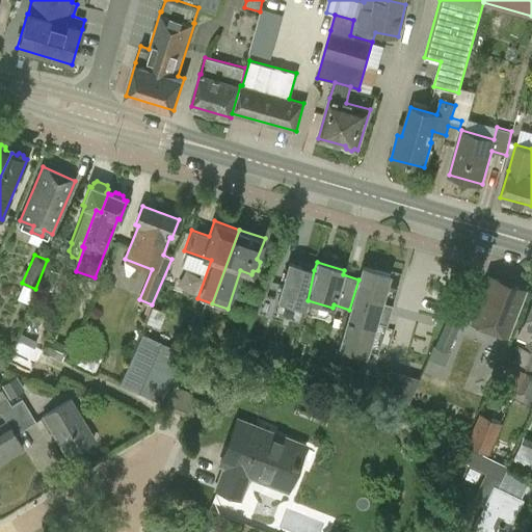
[(308,300),(314,270),(289,263),(277,299),(304,308),(308,300)]
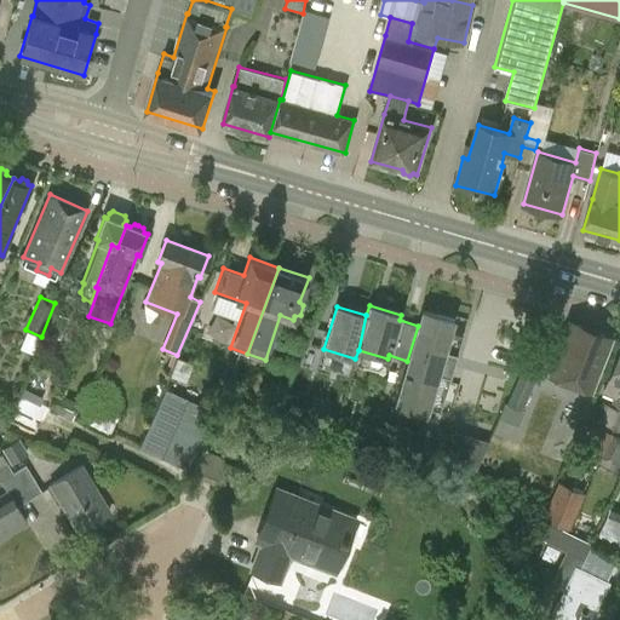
[(422,311),(418,326),(407,361),(394,406),(426,414),(453,320),(422,311)]
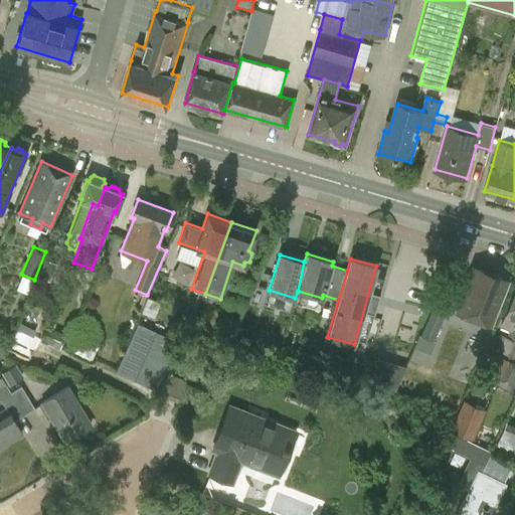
[(472,268),(455,311),(490,325),(507,282),(472,268)]
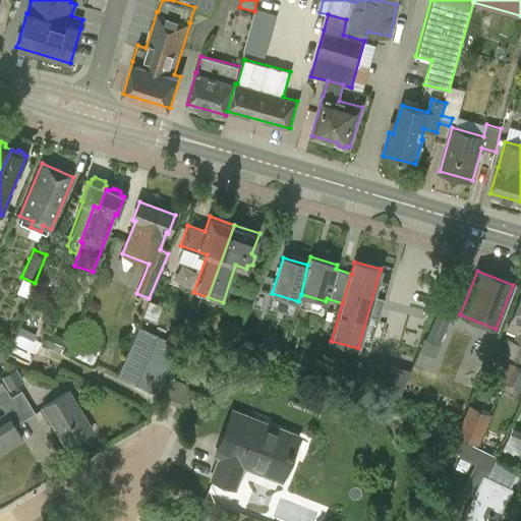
[(520,292),(511,319),(506,331),(515,334),(512,341),(508,339),(502,353),(520,360),(520,358),(520,351),(514,349),(520,335),(520,292)]
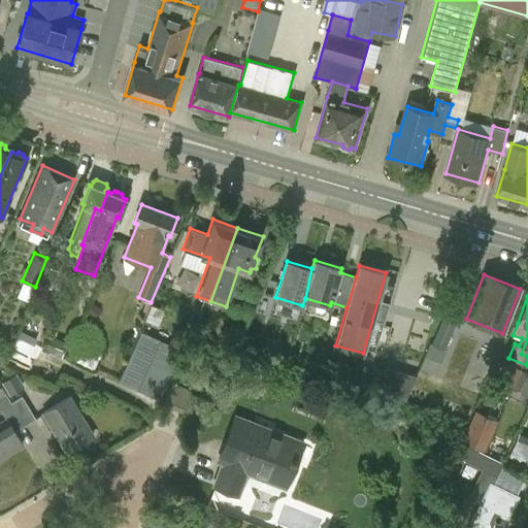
[(449,339),(461,311),(447,305),(430,343),(452,353),(456,342),(449,339)]
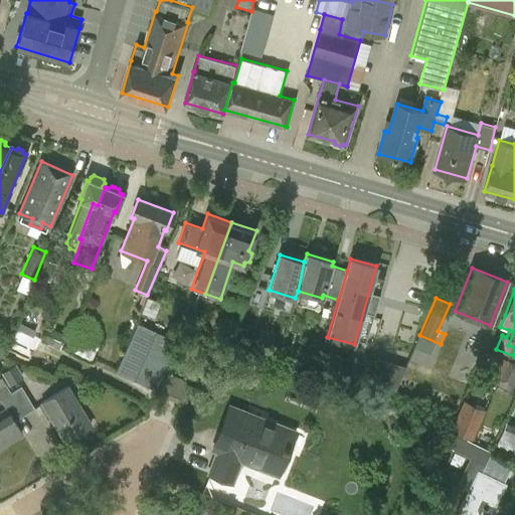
[(159,387),(173,354),(160,348),(167,333),(139,321),(118,369),(159,387)]
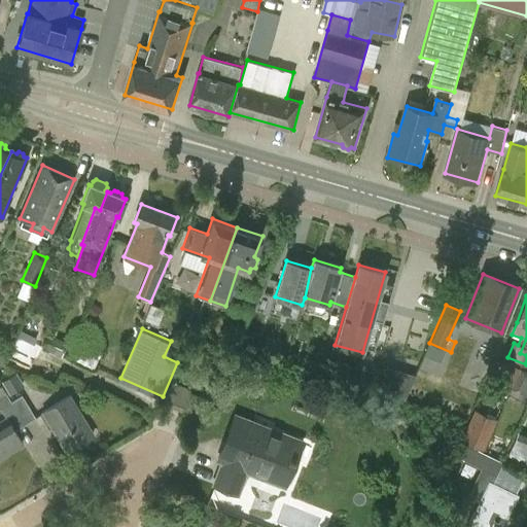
[(48,332),(42,348),(61,356),(67,341),(48,332)]
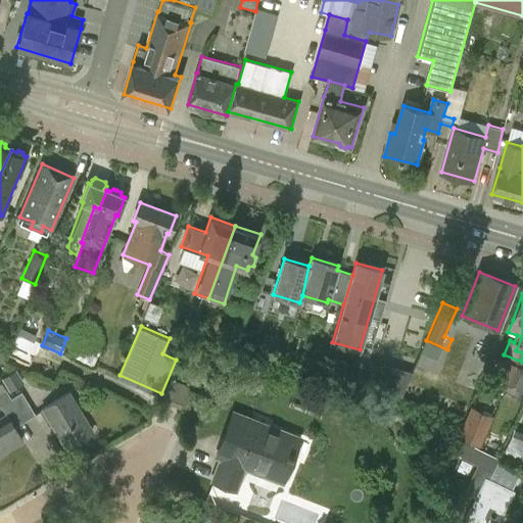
[(24,366),(35,341),(15,333),(5,357),(24,366)]
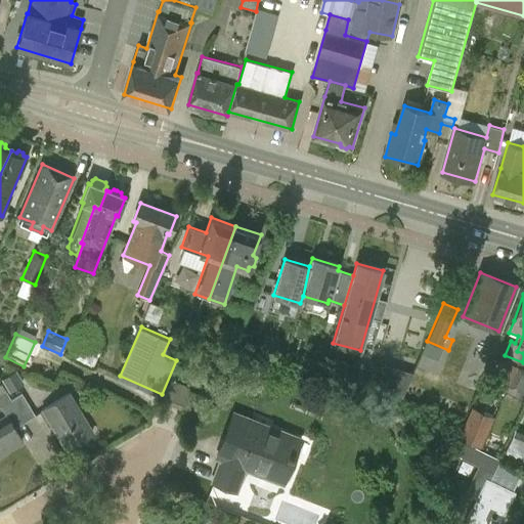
[(92,366),(100,350),(75,338),(67,356),(92,366)]
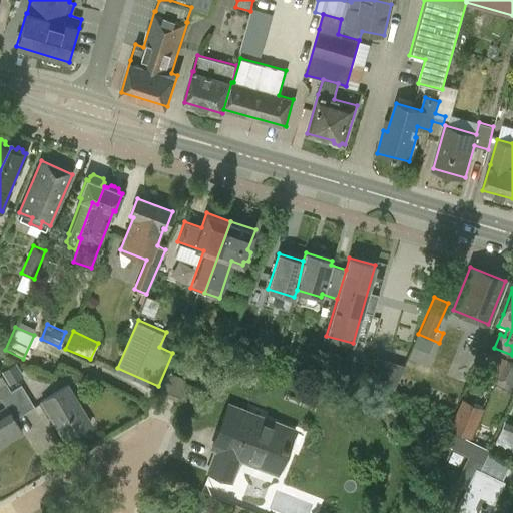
[(363,356),(361,362),(323,351),(317,371),(355,383),(354,388),(396,400),(406,366),(376,357),(375,360),(363,356)]
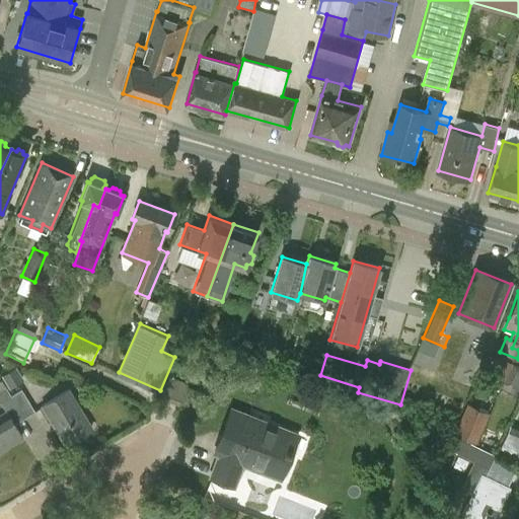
[(501,381),(509,361),(499,357),(491,376),(501,381)]
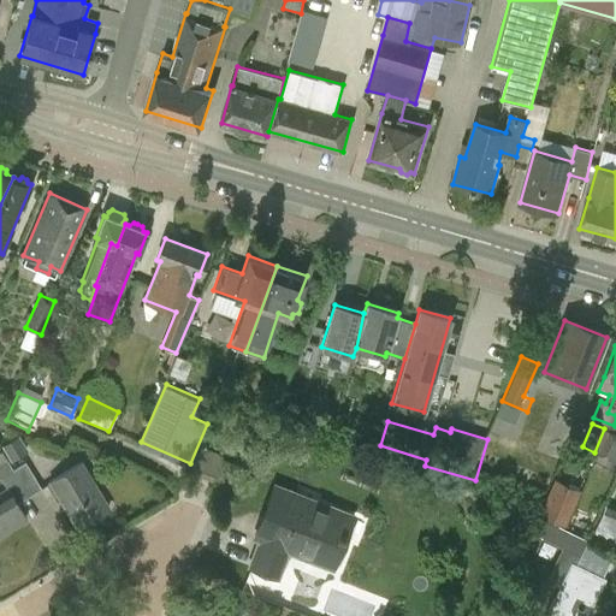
[(615,451),(615,433),(604,428),(594,452),(612,460),(615,451)]
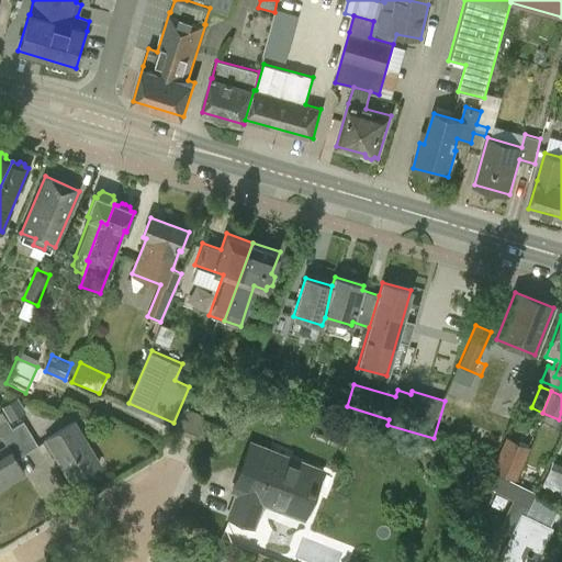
[(25,412),(17,397),(1,406),(9,420),(25,412)]
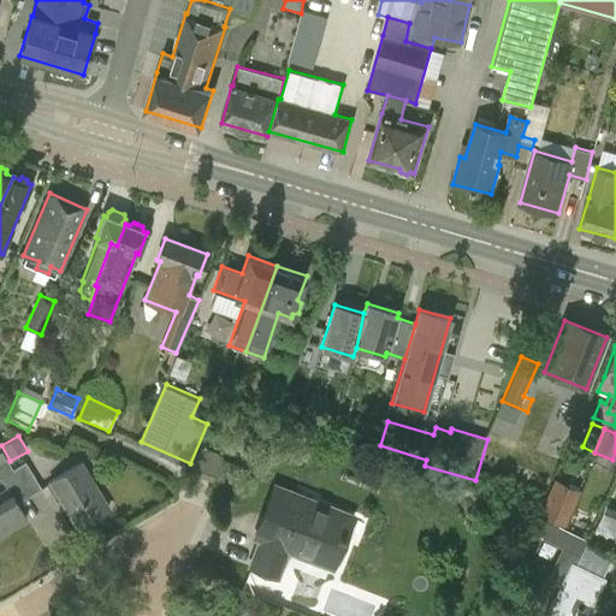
[(221,454),(199,444),(187,472),(212,481),(213,479),(234,486),(241,466),(220,457),(221,454)]
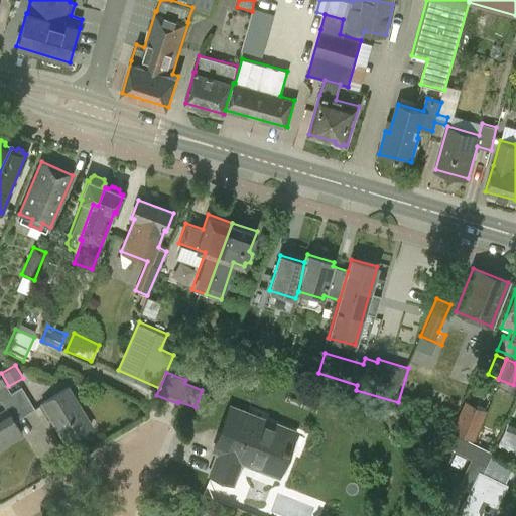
[(0,400),(6,410),(0,413),(0,447),(21,434),(13,421),(23,415),(10,393),(11,393),(1,377),(0,377),(0,400)]
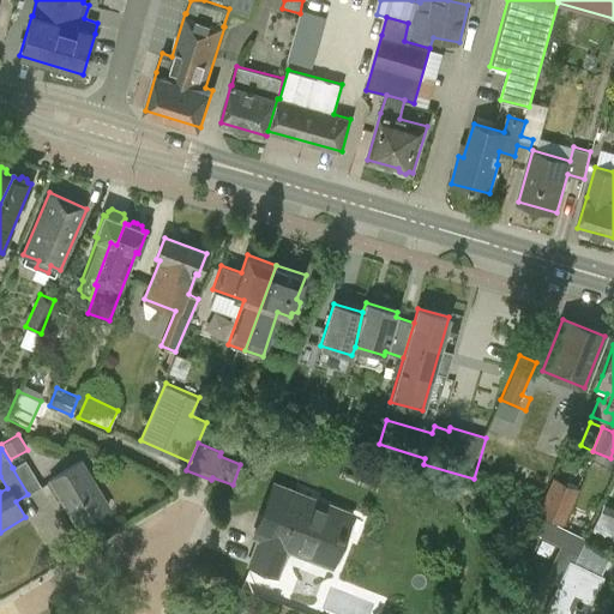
[(25,461),(13,468),(12,468),(28,494),(41,487),(25,461)]
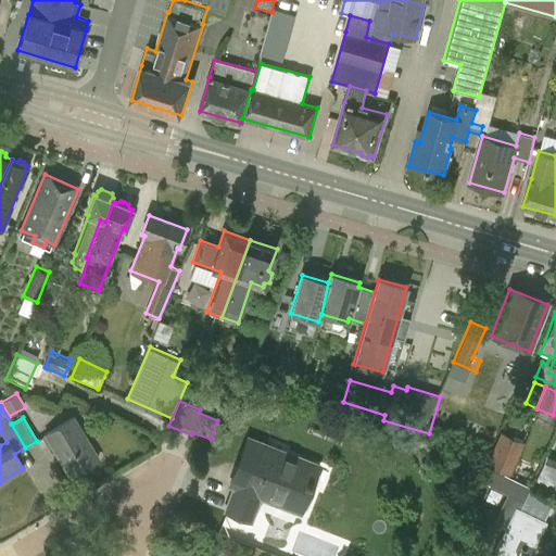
[(72,418),(46,434),(71,476),(97,459),(72,418)]
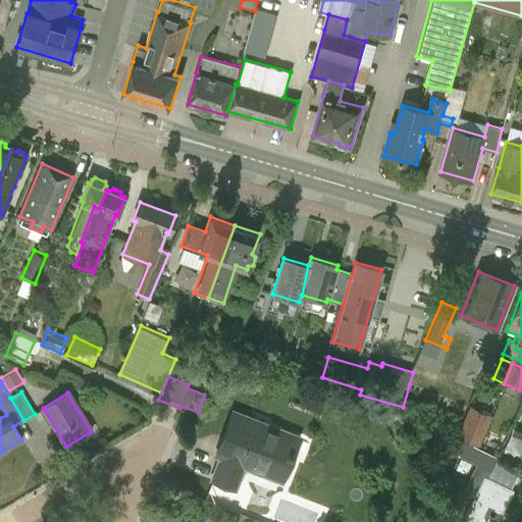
[(456,436),(479,446),(492,415),(469,405),(456,436)]
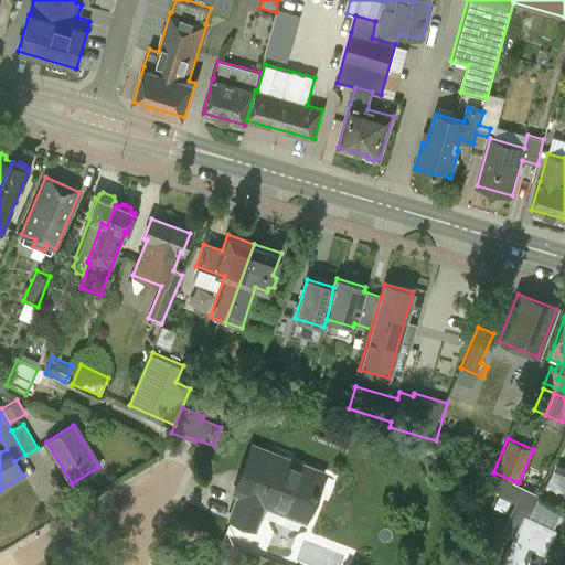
[(233,493),(236,494),(226,520),(255,531),(265,505),(305,521),(323,473),(252,446),(233,493)]
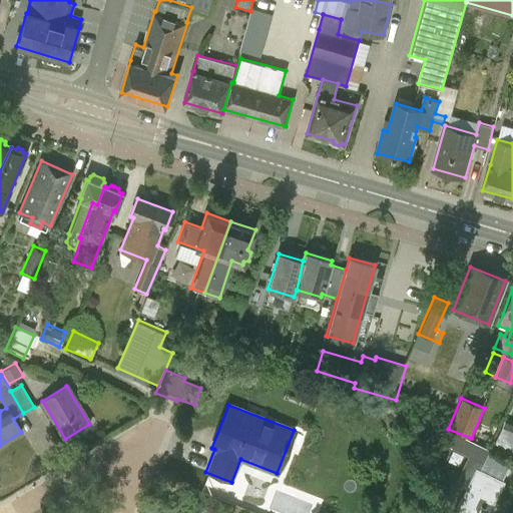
[(512,424),(503,420),(492,446),(510,454),(512,448),(512,424)]
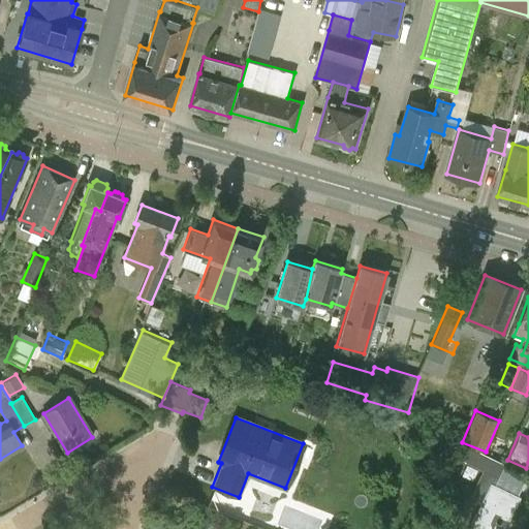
[(504,463),(468,445),(462,460),(498,477),(504,463)]
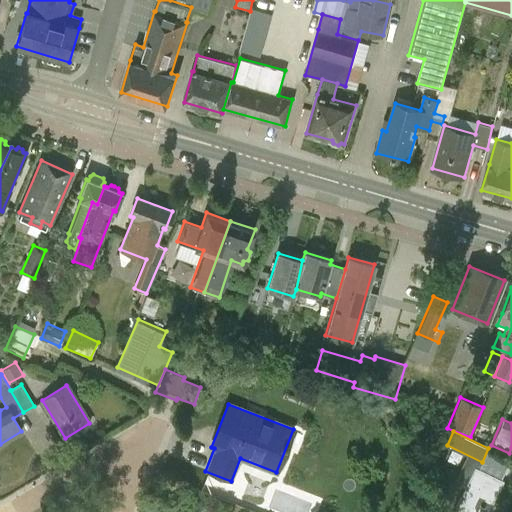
[(487,511),(503,480),(474,467),(453,511),(487,511)]
